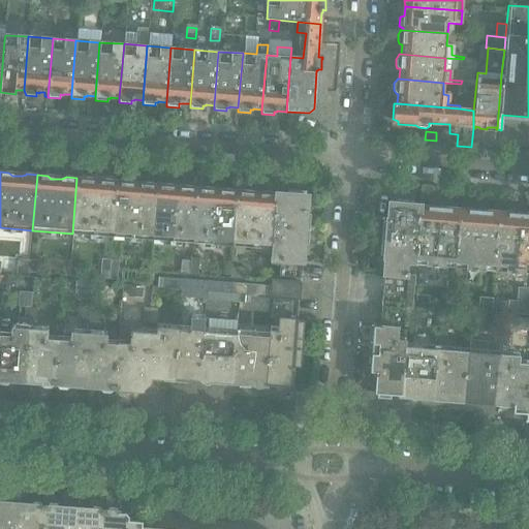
[(76,178),(72,234),(113,237),(117,181),(105,180),(105,181),(101,182),(99,182),(92,182),(88,179),(76,178)]
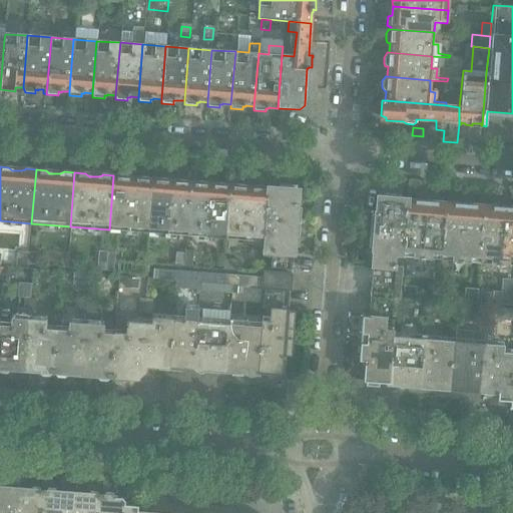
[(113,175),(109,229),(147,232),(152,178),(141,177),(141,178),(137,180),(127,179),(124,176),(113,175)]
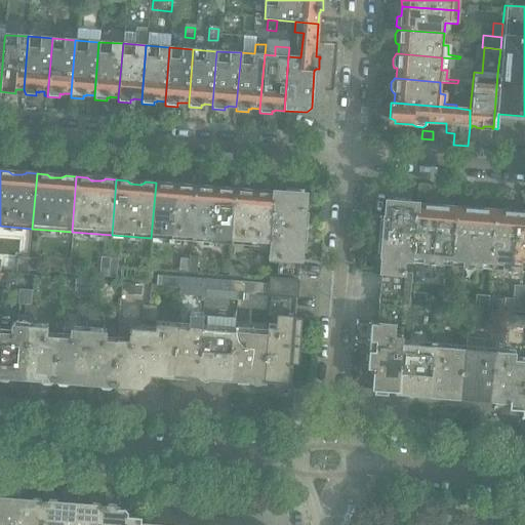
[(156,183),(151,238),(191,241),(195,186),(185,185),(184,186),(180,188),(170,187),(166,184),(156,183)]
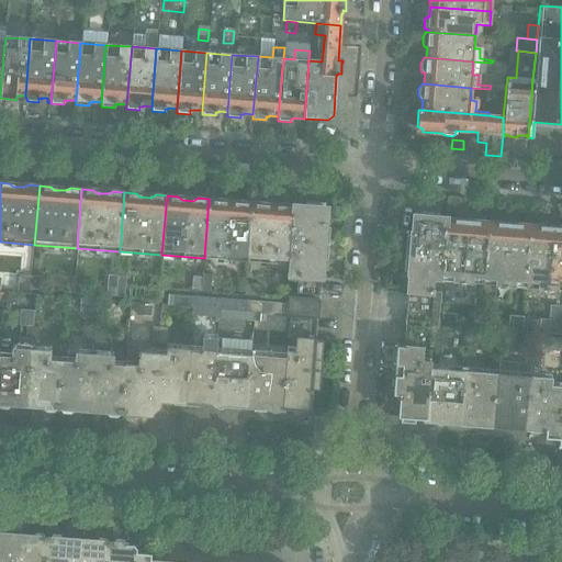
[(209,199),(204,258),(246,261),(251,202),(239,202),(235,204),(227,203),(225,203),(221,201),(221,200),(209,199)]
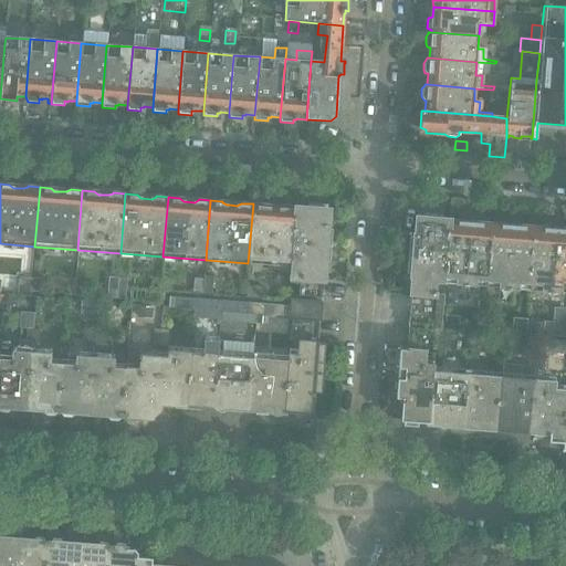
[(253,203),(248,263),(292,266),(296,208),(284,207),(280,209),(269,208),(264,206),(265,205),(253,203)]
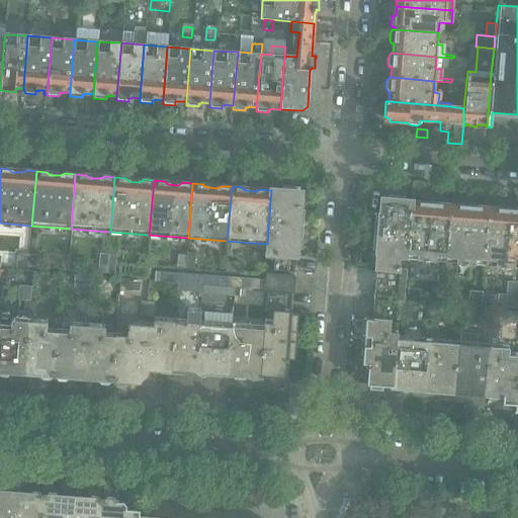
[(267,244),(266,254),(276,255),(275,271),(294,272),(296,240),(300,240),(304,210),(299,209),(300,192),(298,192),(298,188),(281,186),(281,190),(271,190),(267,244)]
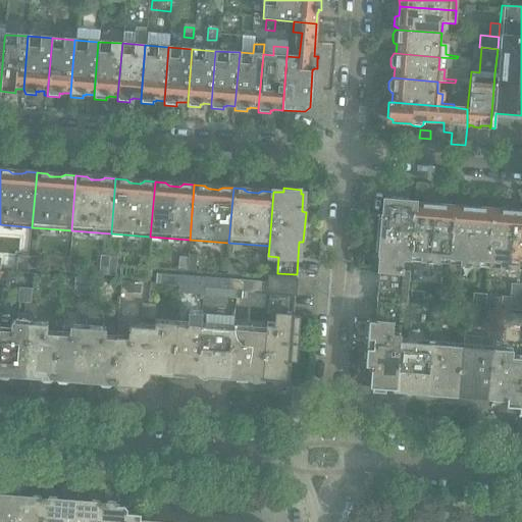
[(377,216),(374,253),(379,253),(378,255),(379,255),(378,270),(401,272),(402,254),(410,255),(414,203),(408,202),(408,201),(407,201),(407,199),(392,197),(390,200),(389,200),(389,201),(384,200),(382,216),(377,216)]
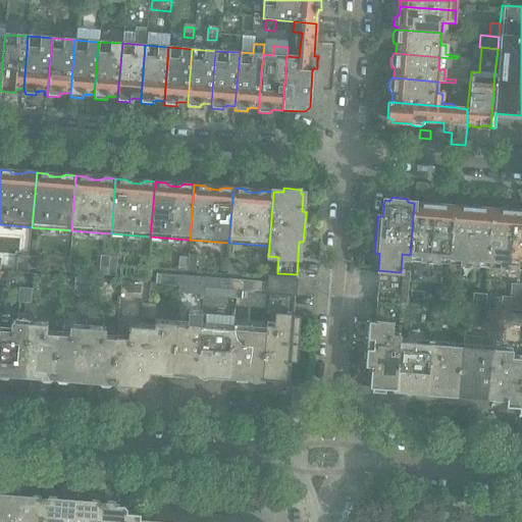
[(414,203),(410,255),(421,256),(420,261),(438,263),(438,258),(449,258),(453,205),(442,205),(442,208),(438,210),(428,209),(424,207),(424,203),(414,203)]
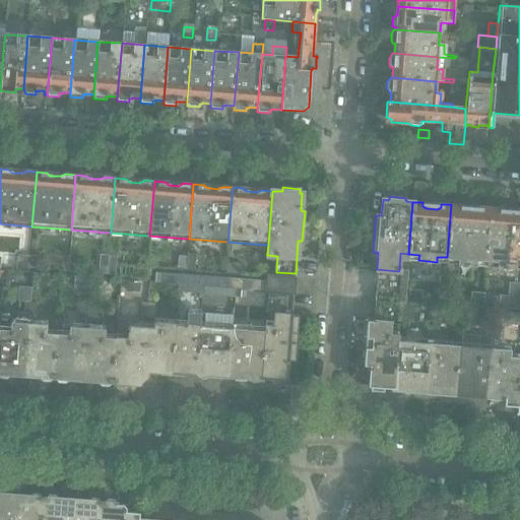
[(451,204),(447,257),(459,258),(458,263),(476,265),(476,259),(486,260),(491,208),(480,207),(479,210),(475,212),(466,211),(462,208),(462,205),(451,204)]
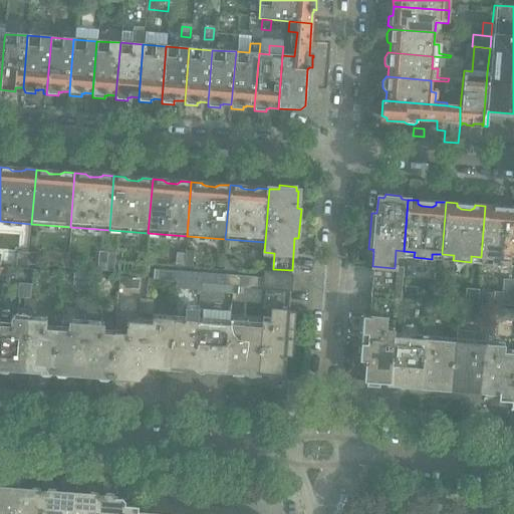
[(485,206),(481,257),(492,258),(492,263),(508,264),(509,259),(513,259),(513,207),(513,208),(513,211),(509,213),(499,212),(496,209),(496,206),(485,206)]
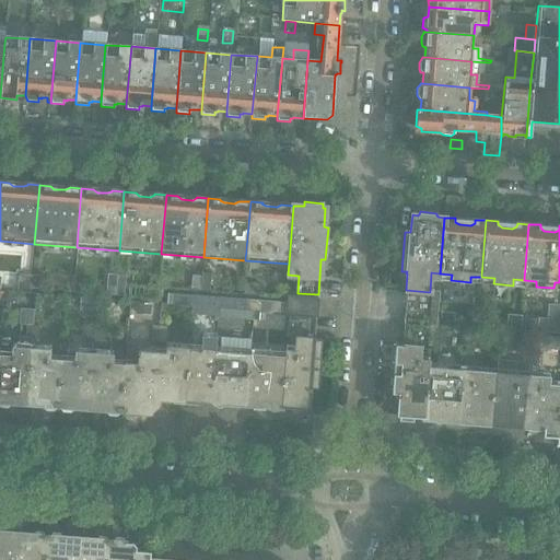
[(202,272),(201,287),(211,288),(212,273),(202,272)]
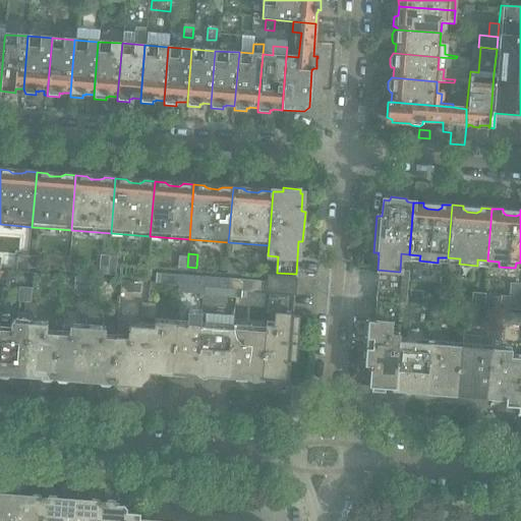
[(17,254),(15,273),(29,274),(29,269),(30,256),(30,255),(17,254)]
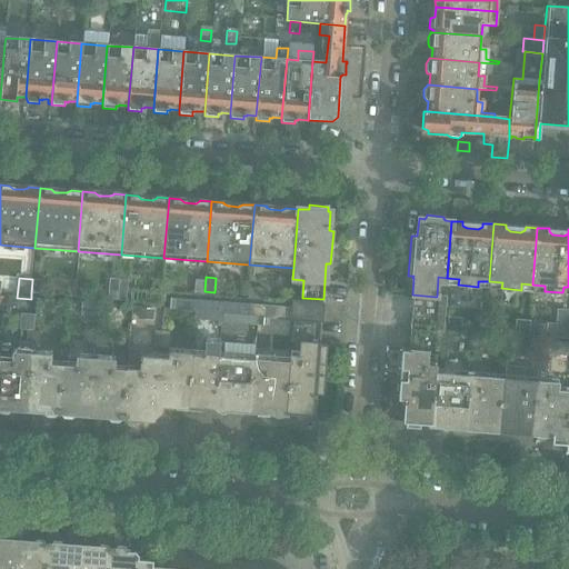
[(117,301),(119,279),(109,279),(107,300),(117,301)]
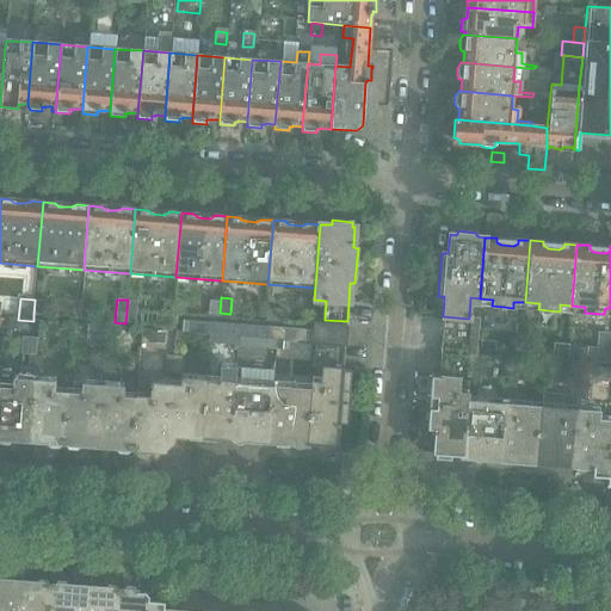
[(128,300),(125,323),(135,323),(137,301),(128,300)]
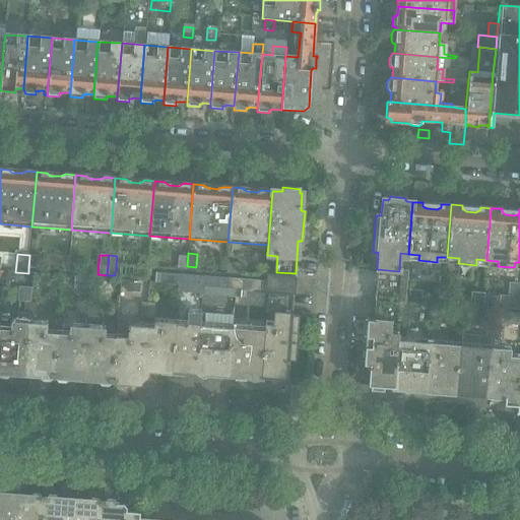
[(29,256),(28,268),(38,269),(39,257),(29,256)]
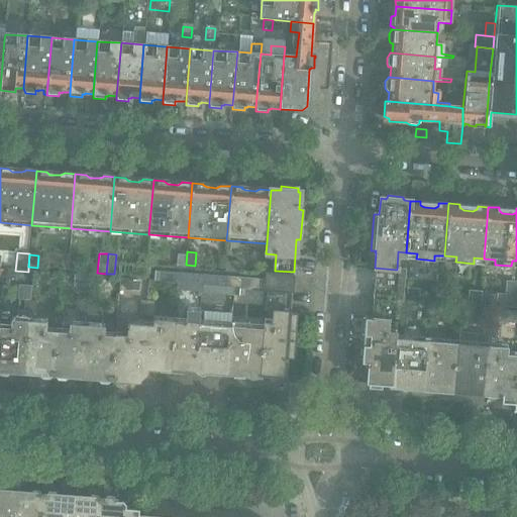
[(177,254),(176,268),(184,269),(185,255),(177,254)]
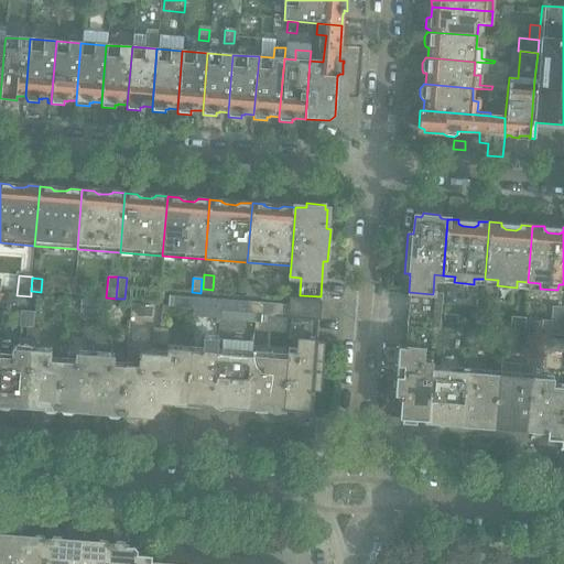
[(266,297),(266,288),(247,285),(246,296),(266,297)]
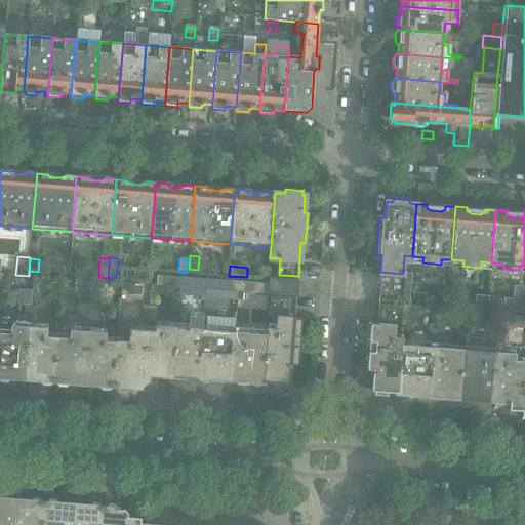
[(380,276),(379,290),(409,292),(410,275),(403,274),(380,272),(380,276)]
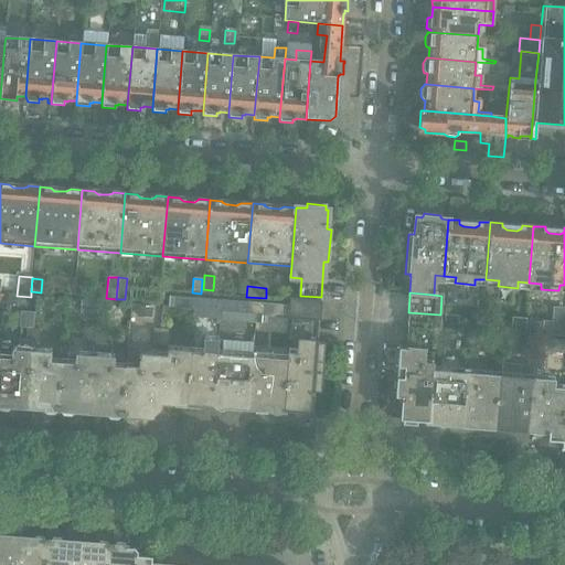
[(170,307),(182,308),(183,299),(171,298),(170,307)]
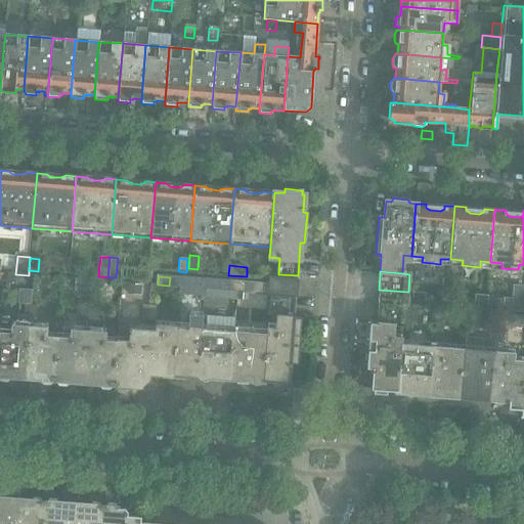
[(183,278),(170,277),(169,286),(182,287),(183,278)]
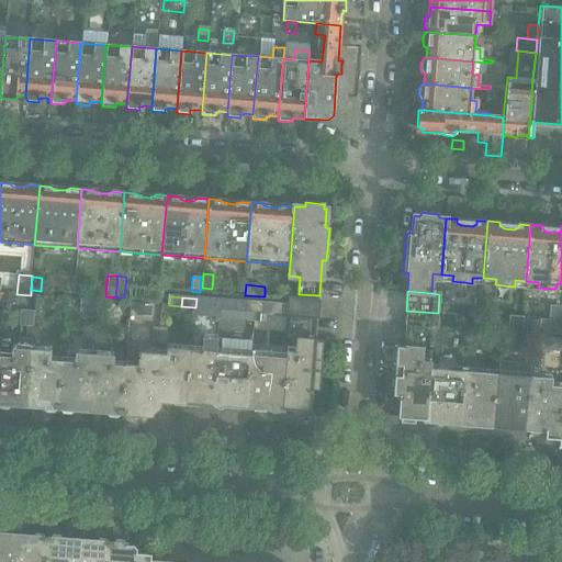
[(79,299),(79,310),(86,317),(97,318),(98,300),(79,299)]
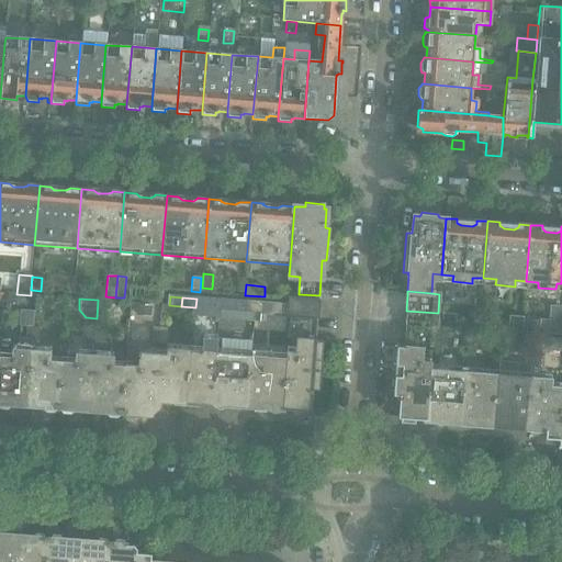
[(209,300),(197,299),(195,307),(209,308),(209,300)]
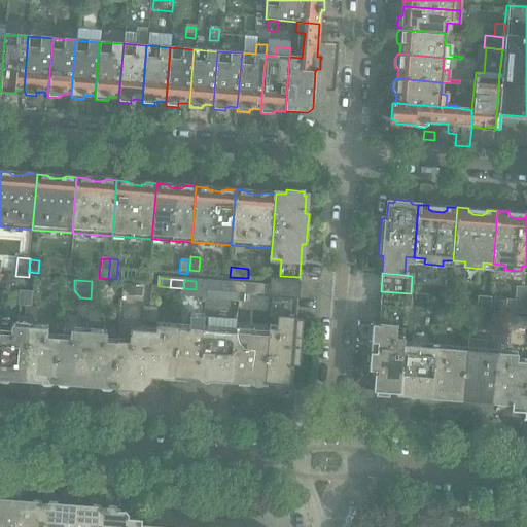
[(268,295),(268,297),(271,297),(297,299),(300,282),(271,280),(270,286),(269,286),(268,295)]
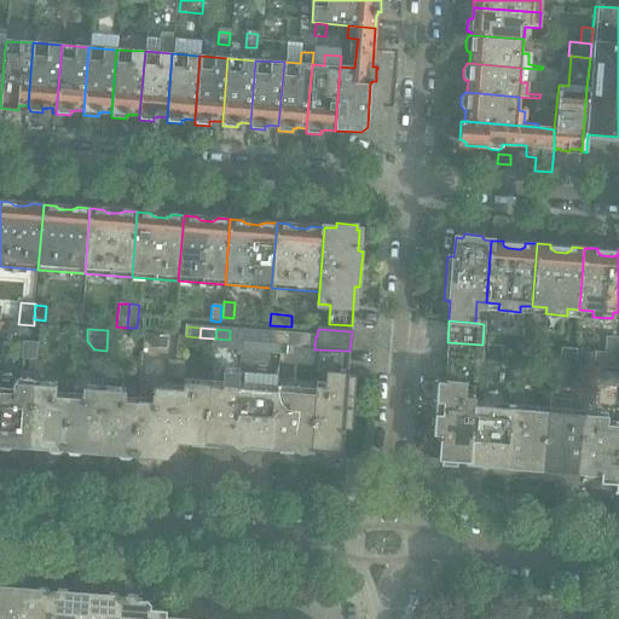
[(246,331),(230,330),(230,340),(244,341),(246,331)]
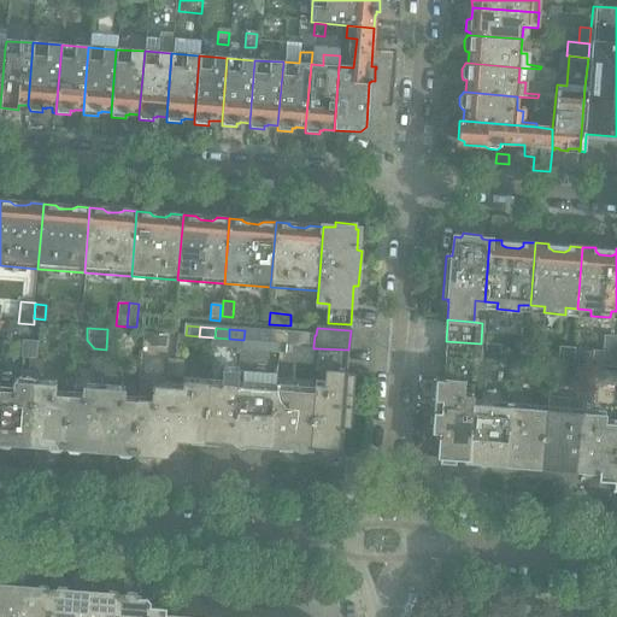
[(259,331),(245,330),(244,340),(258,341),(259,331)]
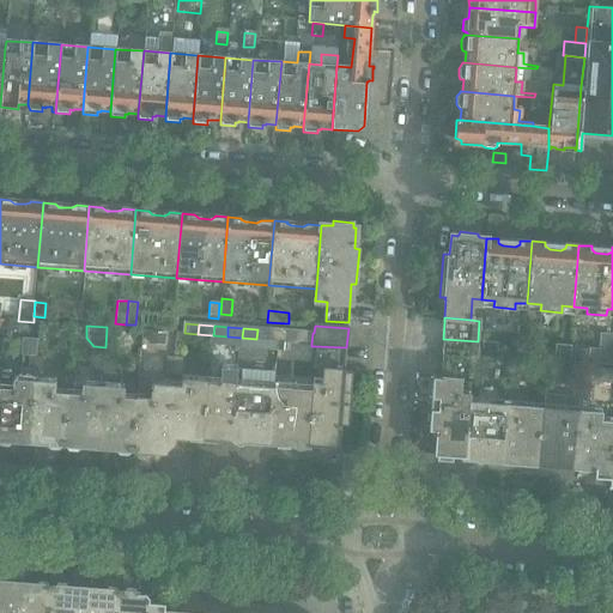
[(272,329),(258,329),(256,339),(271,340),(272,329)]
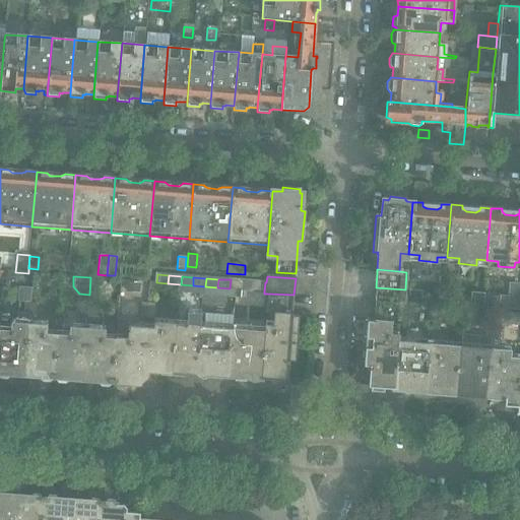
[(231,279),(230,288),(235,289),(242,289),(242,280),(231,279)]
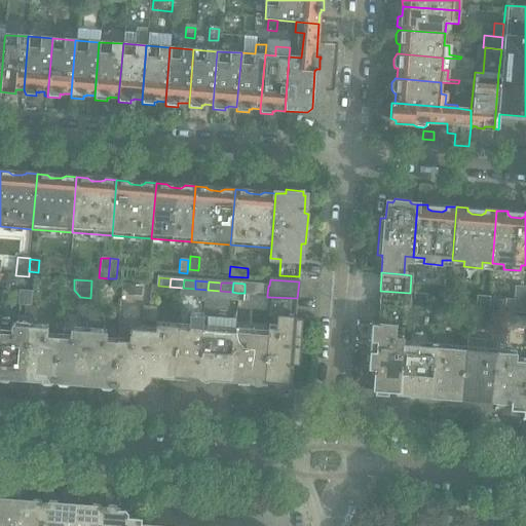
[(245,284),(245,293),(267,295),(268,286),(245,284)]
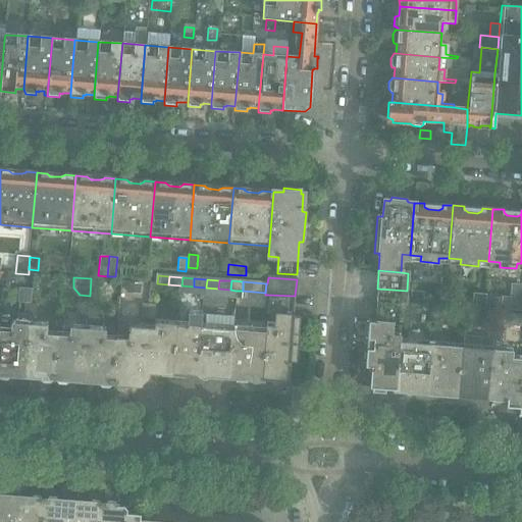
[(124,283),(124,293),(140,294),(141,284),(124,283)]
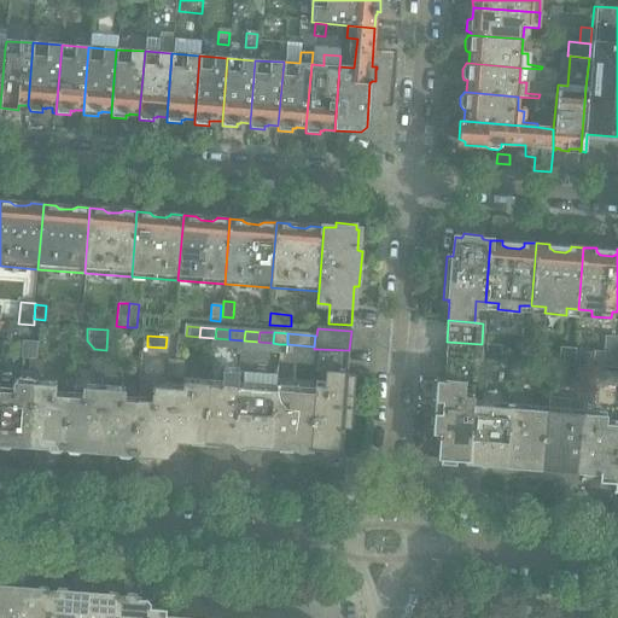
[(211,338),(211,347),(238,349),(238,340),(211,338)]
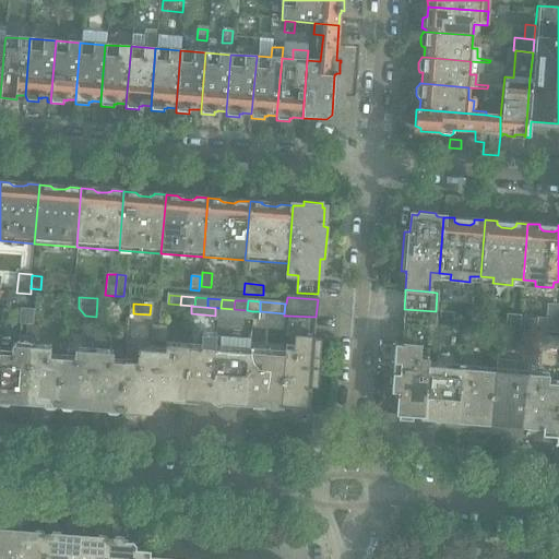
[(20,308),(19,323),(26,324),(32,324),(33,309),(20,308)]
